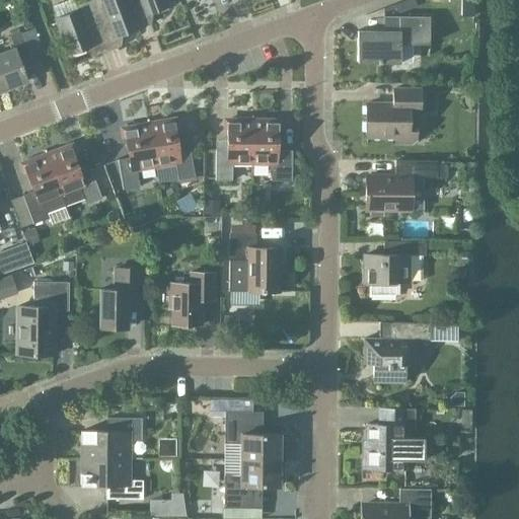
[(94,55),(106,51),(87,0),(75,5),(77,10),(55,18),(68,54),(90,46),(94,55)]
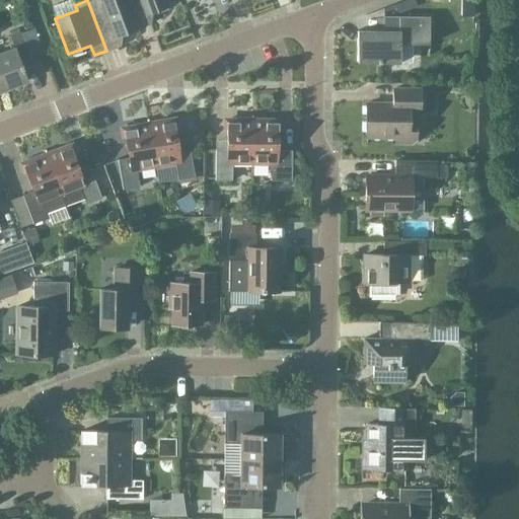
[(126,0),(87,0),(106,51),(119,47),(115,36),(137,28),(126,0)]
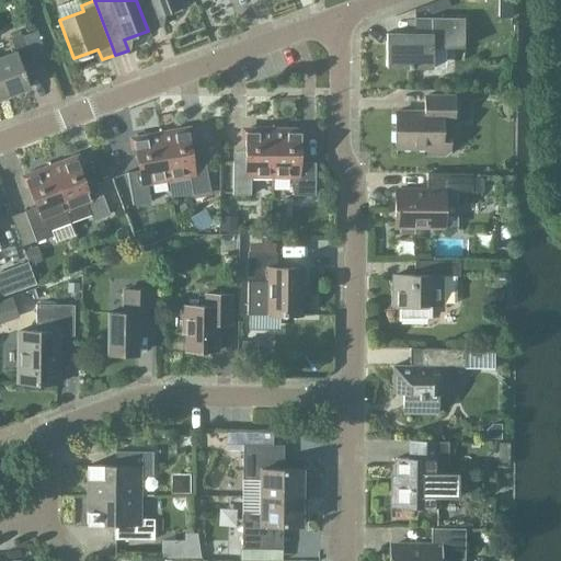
[(136,0),(148,31),(161,25),(157,15),(182,6),(179,0),(136,0)]
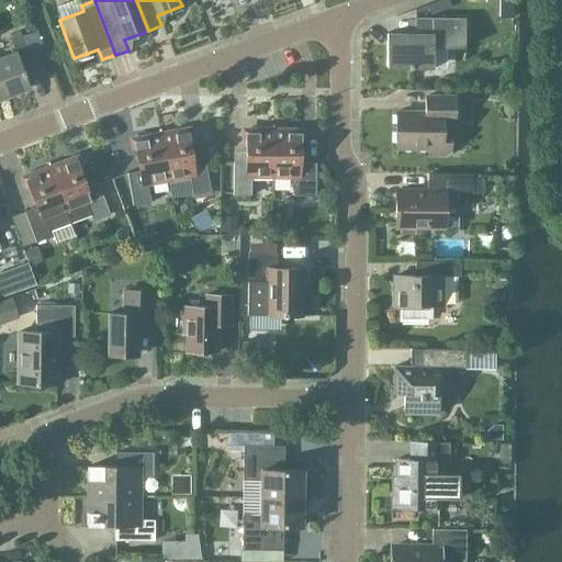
[(415,34),(386,34),(385,67),(431,67),(431,47),(464,47),(465,20),(415,19),(415,34)]
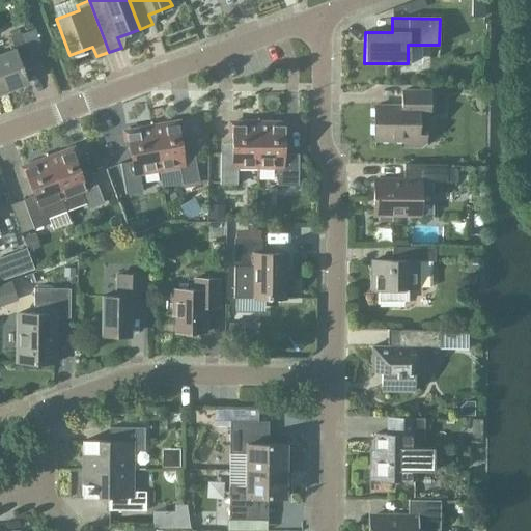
[(0,53),(0,75),(6,90),(28,82),(20,62),(31,58),(22,32),(9,37),(14,49),(0,53)]
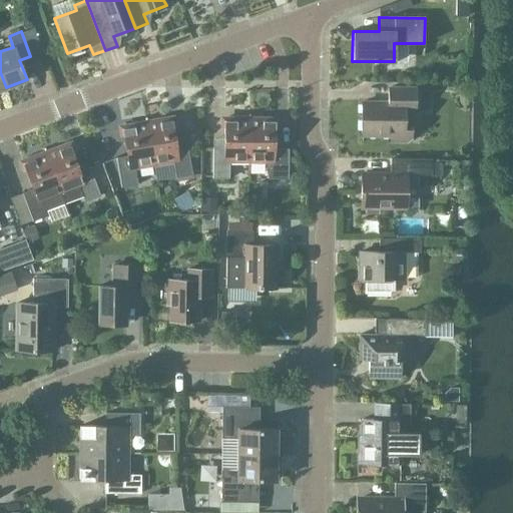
[(415,110),(415,88),(387,88),(387,102),(362,102),(361,135),(390,135),(390,143),(407,143),(412,138),(412,120),(403,120),(403,110),(415,110)]
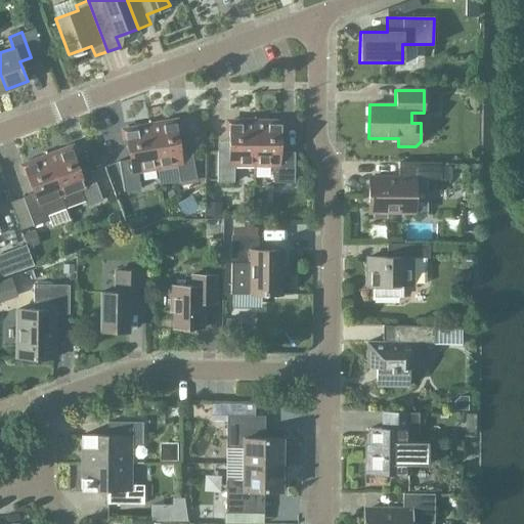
[(148,125),(157,167),(176,164),(179,181),(195,178),(190,148),(179,150),(174,121),(148,125)]
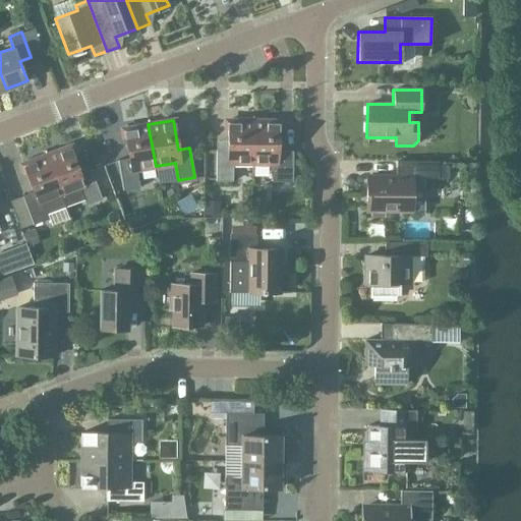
[(252,164),(252,120),(227,120),(227,151),(216,151),(215,181),(232,181),(232,163),(252,164)]
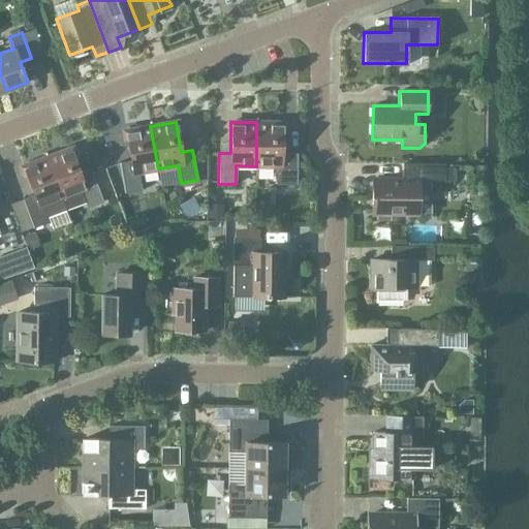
[(256,122),(256,166),(272,166),(276,184),(296,184),(297,153),(281,153),(282,123),(256,122)]
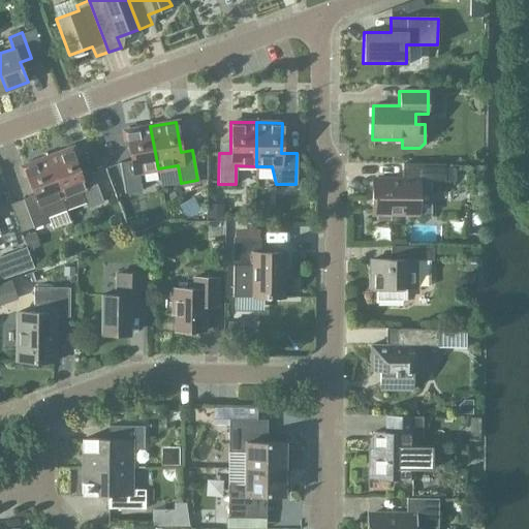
[(138,173),(158,168),(150,126),(125,130),(130,160),(119,162),(124,193),(142,190),(138,173)]
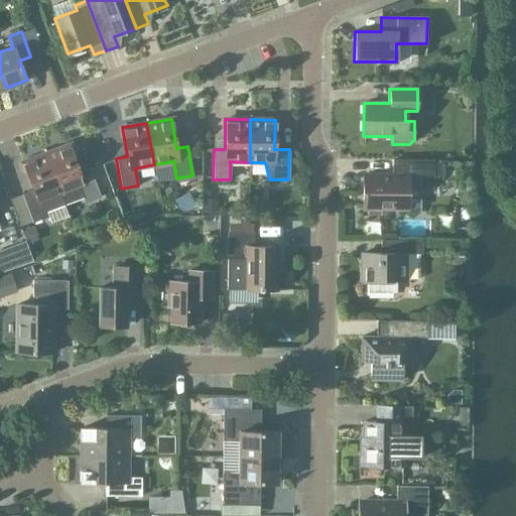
[(65,204),(83,197),(85,203),(101,197),(90,168),(79,172),(69,144),(45,153),(65,204)]
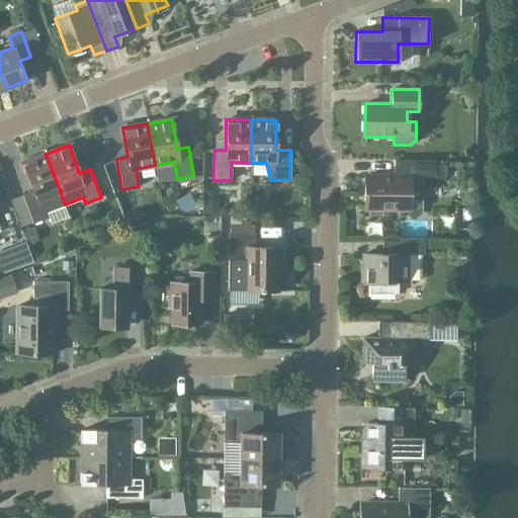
[(46,211),(65,204),(46,154),(22,163),(32,190),(22,194),(32,223),(49,218),(46,211)]
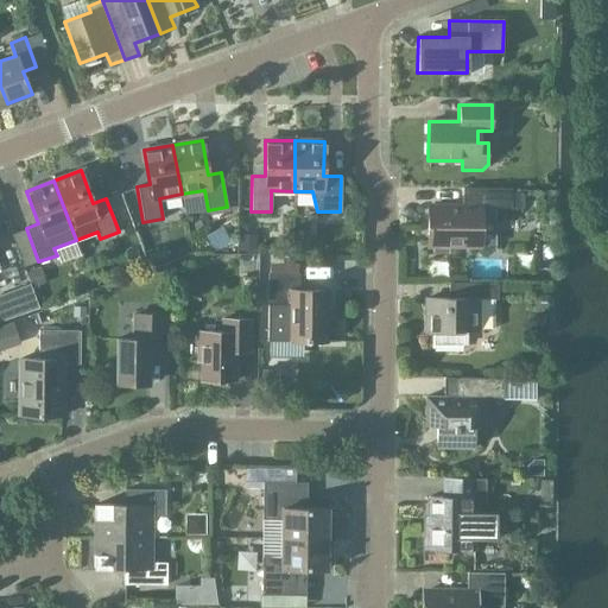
[(462,207),(428,207),(426,245),(432,245),(432,253),(448,253),(448,245),(480,246),(481,207),(511,207),(511,188),(462,188),(462,207)]
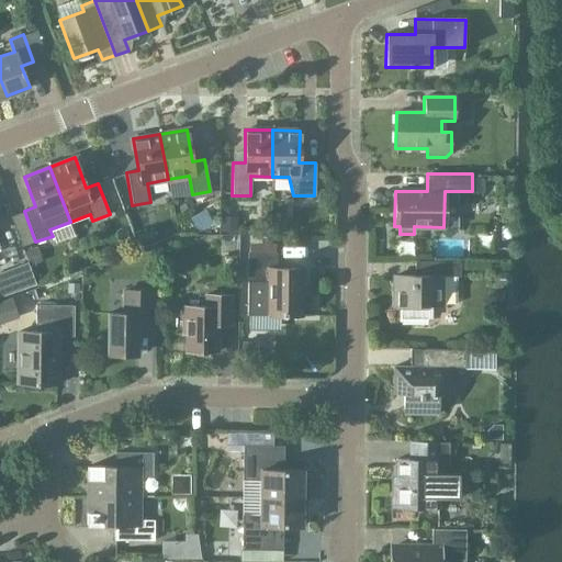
[(301,315),(302,269),(276,268),(276,253),(247,253),(247,282),(267,282),(267,315),(301,315)]
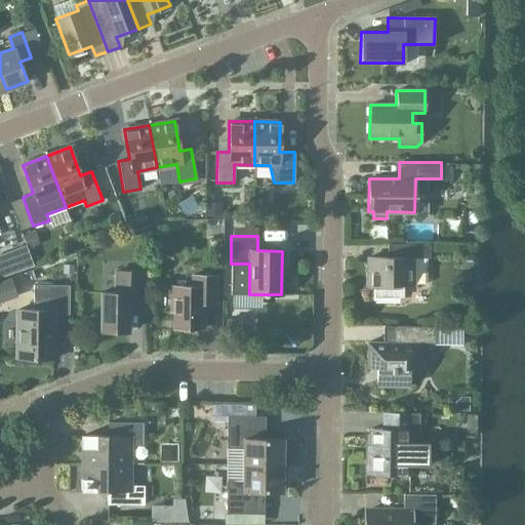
[(368,257),(368,284),(373,284),(372,288),(372,300),(374,300),(374,297),(399,297),(399,288),(399,284),(411,285),(411,283),(426,283),(427,258),(430,258),(430,244),(399,244),(399,257),(368,257)]
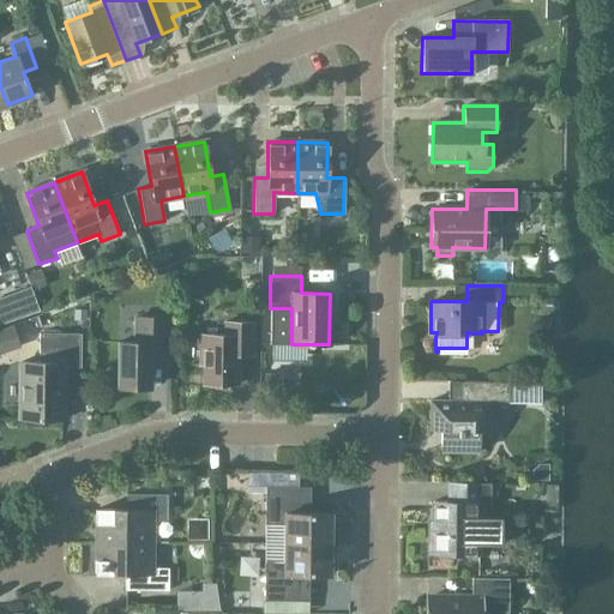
[(118,342),(118,387),(149,387),(149,367),(166,367),(167,318),(134,318),(134,342),(118,342)]
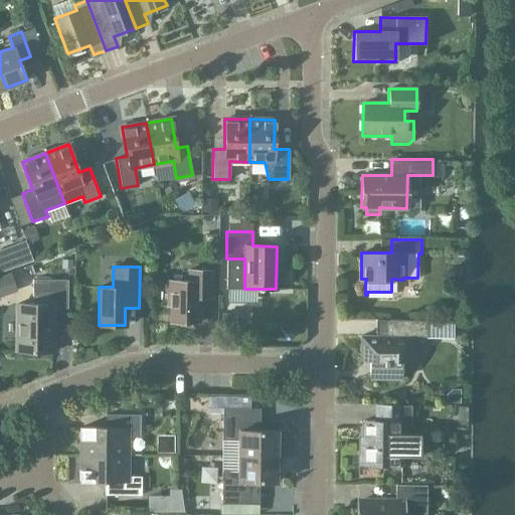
[(169,306),(169,322),(178,322),(178,324),(179,325),(189,326),(190,324),(190,322),(199,322),(199,297),(211,298),(211,271),(187,270),(187,281),(167,281),(166,306),(169,306)]
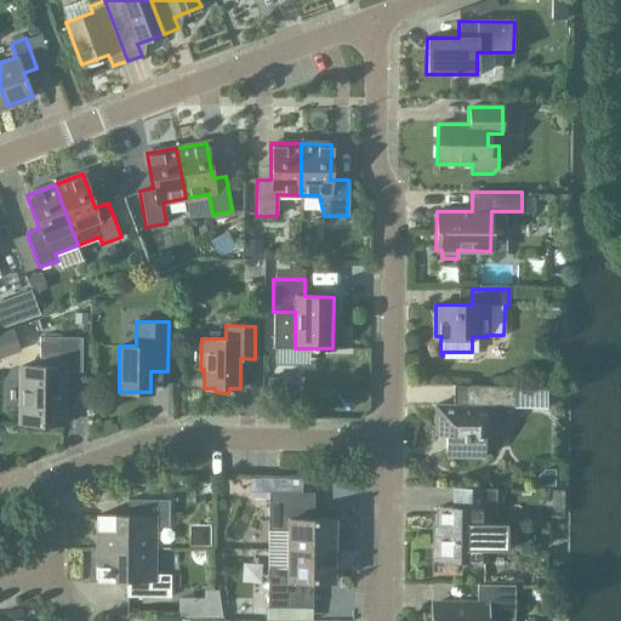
[(21,364),(20,425),(62,425),(63,371),(80,371),(81,337),(39,337),(38,364),(21,364)]
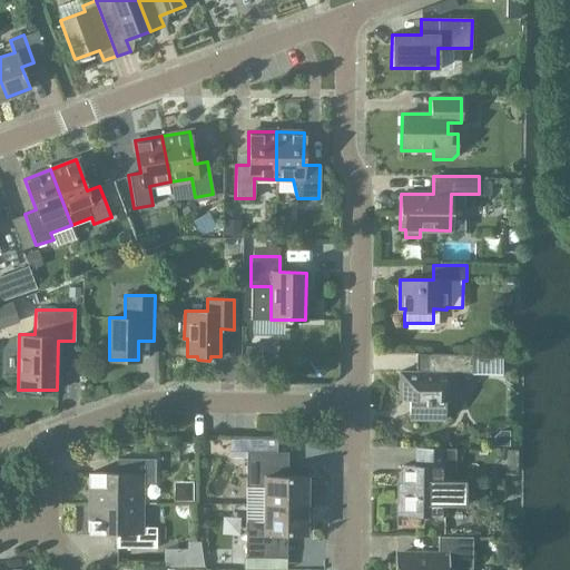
[(471,374),(471,354),(426,354),(426,372),(399,372),(399,399),(409,399),(409,419),(442,419),(443,399),(453,399),(454,373),(471,374)]
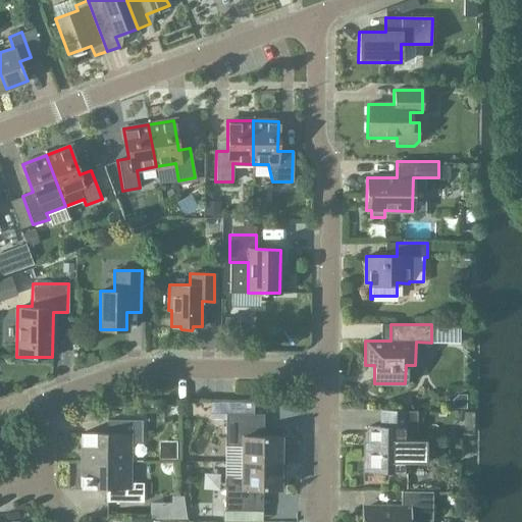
[(367,453),(364,453),(364,471),(407,472),(407,463),(425,463),(425,439),(416,439),(416,411),(380,411),(380,427),(367,426),(367,453)]
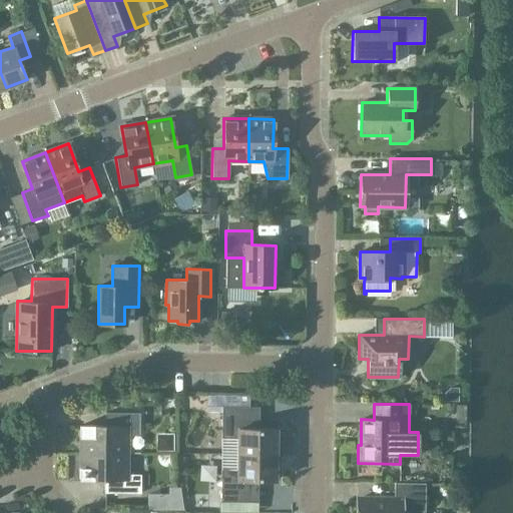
[(236,454),(276,455),(276,429),(259,429),(259,407),(221,406),(220,439),(237,439),(236,454)]
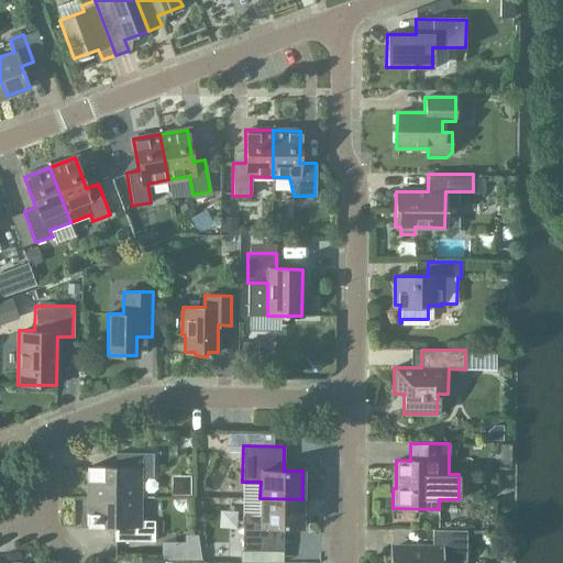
[(87,497),(140,497),(140,477),(152,477),(152,453),(114,453),(114,467),(87,467),(87,497)]
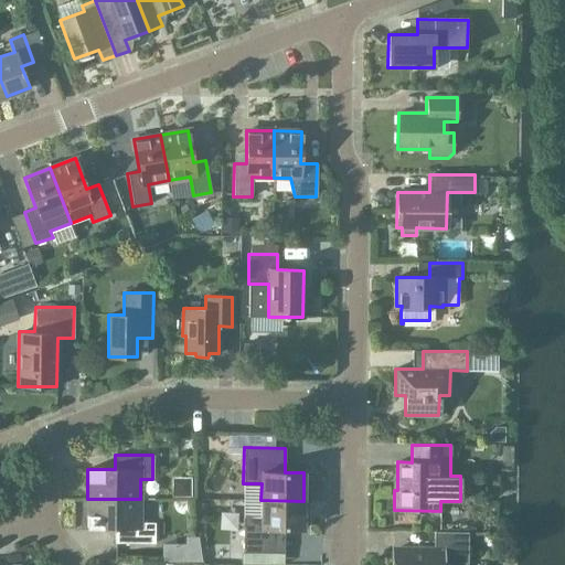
[(140,522),(140,499),(87,499),(86,529),(115,529),(115,543),(155,543),(155,523),(140,522)]
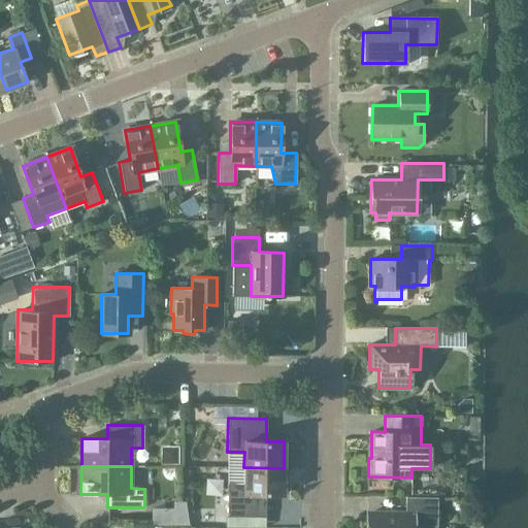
[(283,494),(284,468),(243,467),(243,484),(227,483),(227,517),(265,517),(265,494),(283,494)]
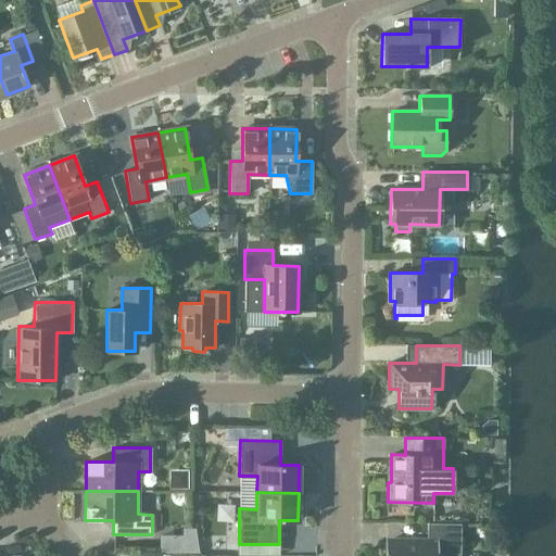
[(459,554),(459,523),(427,523),(427,541),(387,541),(386,555),(433,555),(434,554),(459,554)]
